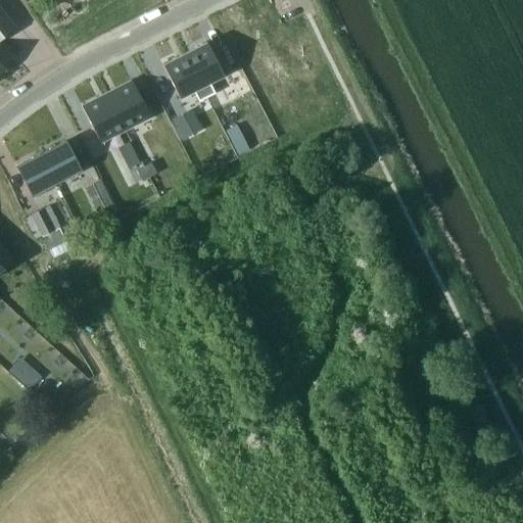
[(0,73),(3,70),(0,65),(0,39),(15,29),(0,9),(0,73)]
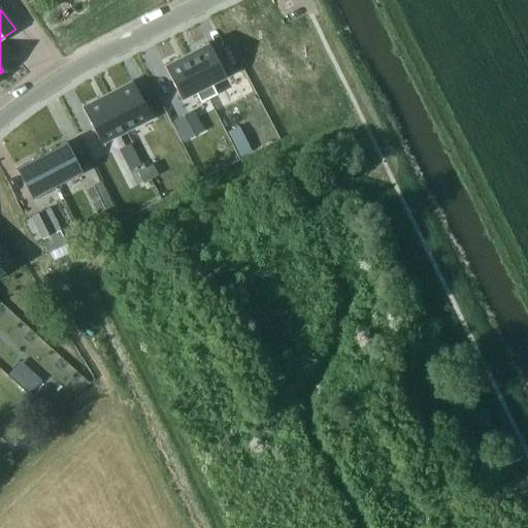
[(208,42),(186,54),(208,98),(217,94),(211,84),(225,76),(208,42)]
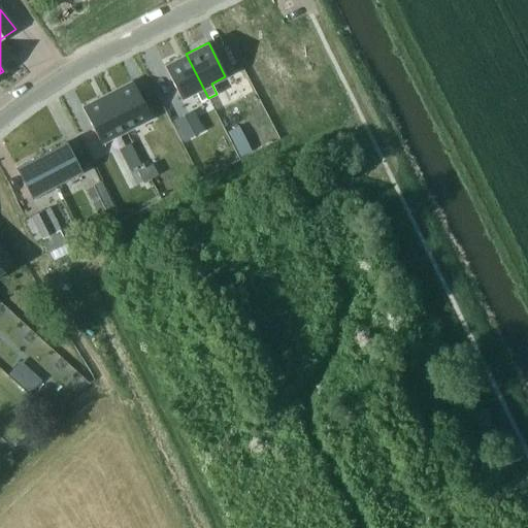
[(186,54),(164,65),(180,99),(195,92),(200,102),(208,98),(186,54)]
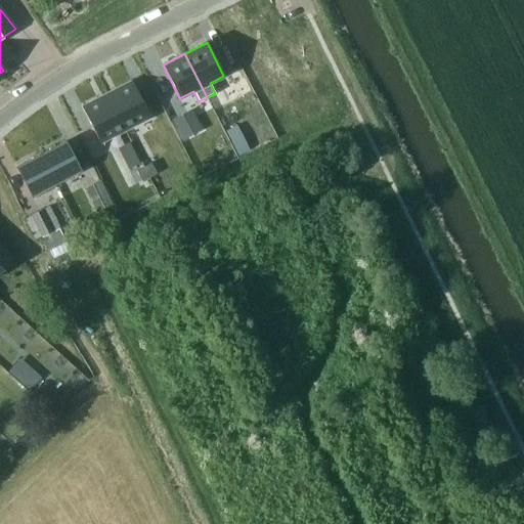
[(279,85),(291,114),(313,105),(301,77),(279,85)]
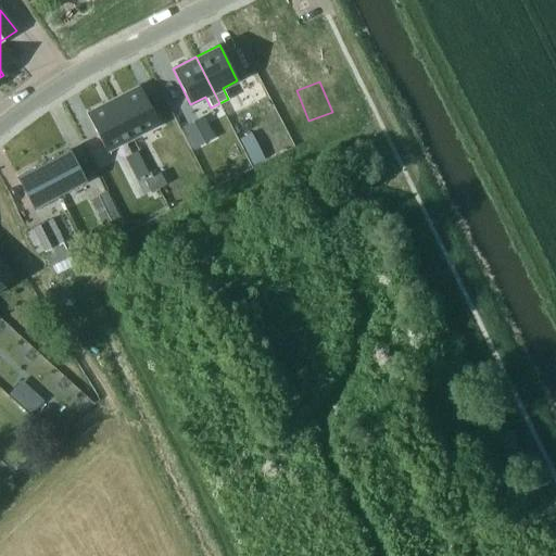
[(139,86),(113,99),(133,138),(159,125),(139,86)]
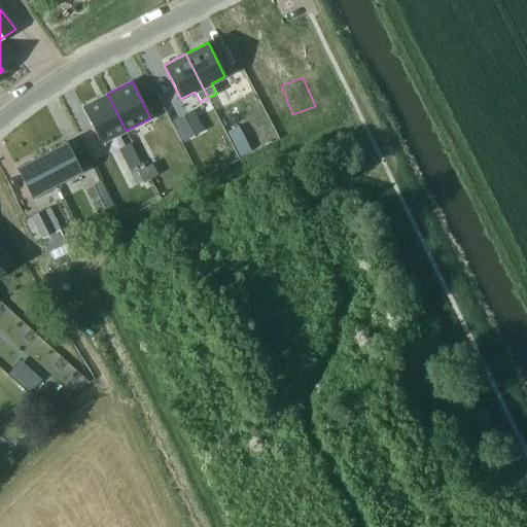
[(92,102),(82,107),(101,144),(126,131),(107,94),(92,102)]
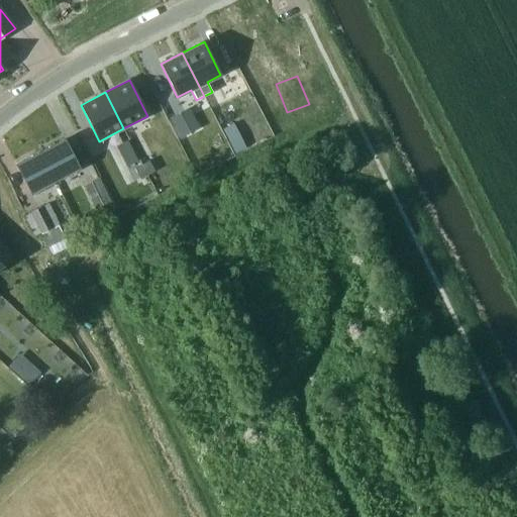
[(200,128),(191,112),(172,122),(181,138),(200,128)]
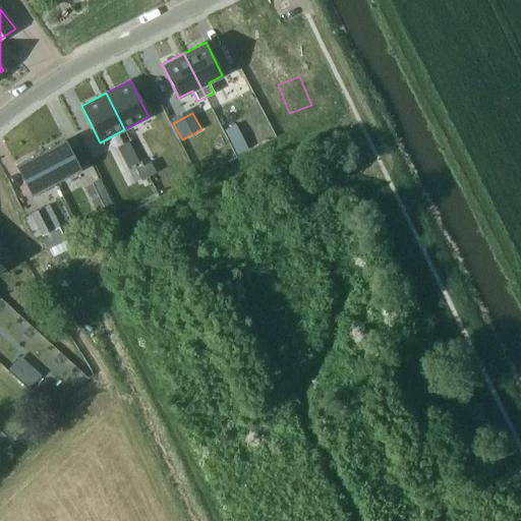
[(248,150),(240,134),(230,140),(238,156),(248,150)]
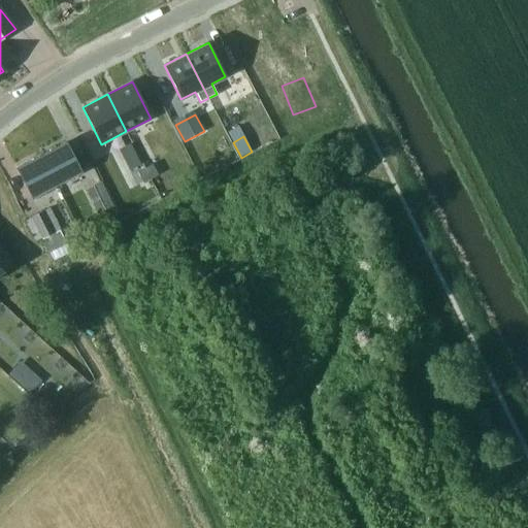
[(65,143),(41,156),(56,185),(79,172),(65,143)]
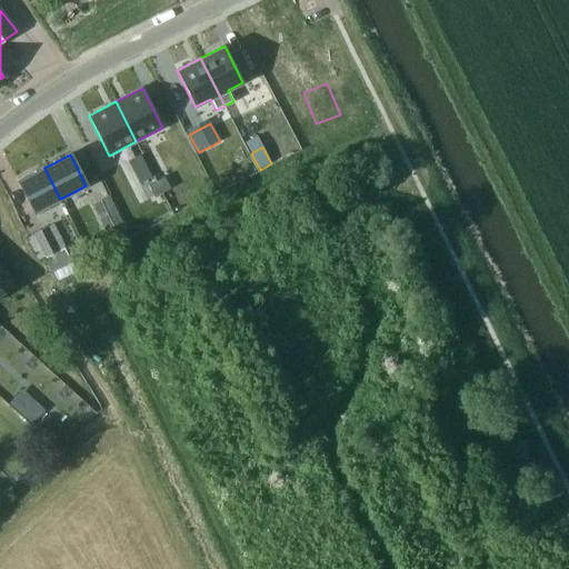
[(60,199),(45,168),(19,181),(35,212),(60,199)]
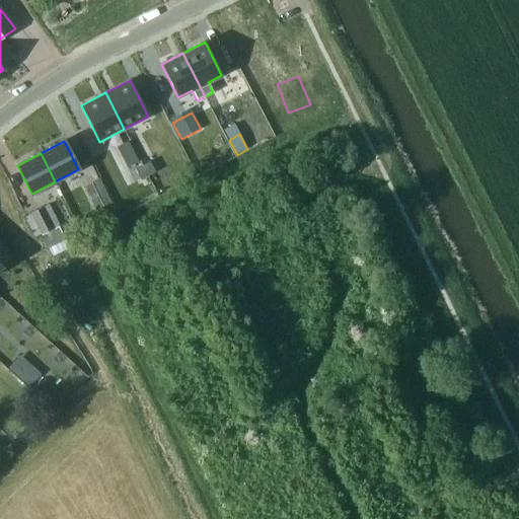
[(136,161),(147,183),(153,180),(142,158),(136,161)]
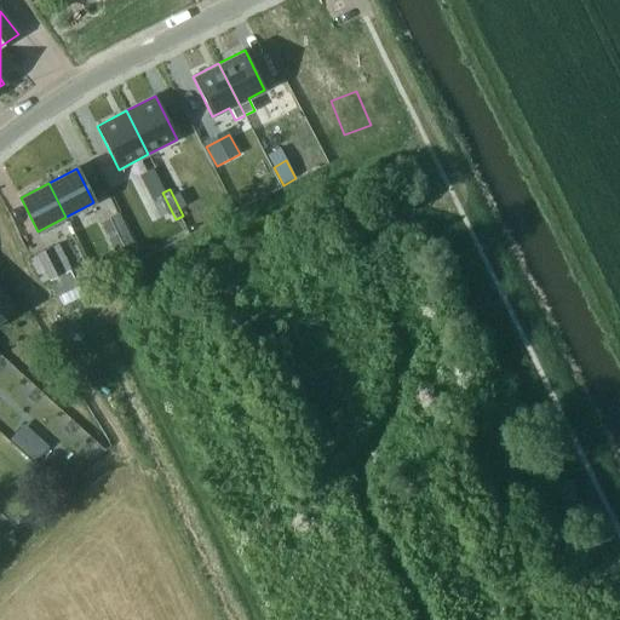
[(168,223),(176,219),(162,193),(155,196),(168,223)]
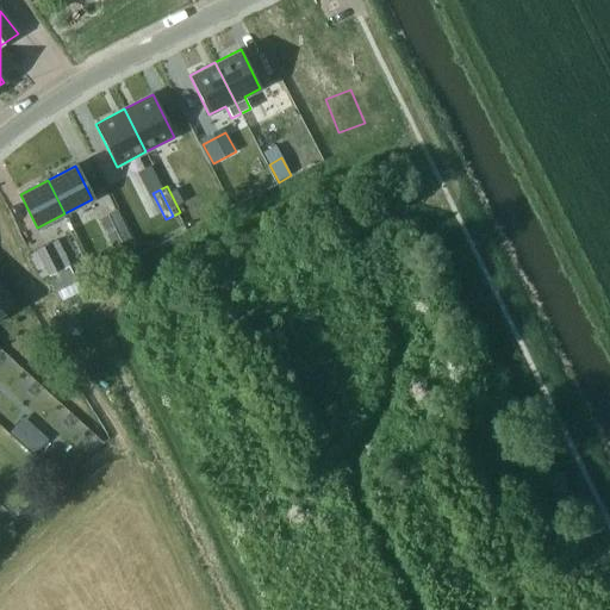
[(99,219),(113,248),(132,238),(118,210),(99,219)]
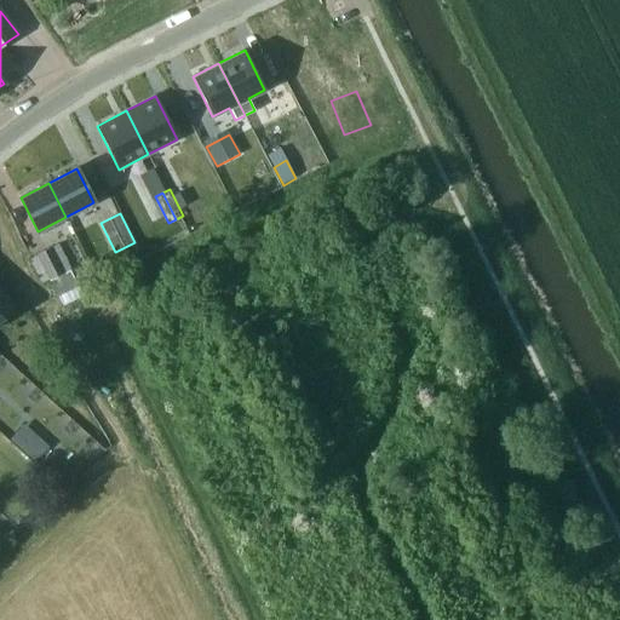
[(72,271),(58,245),(29,259),(42,286),(51,281),(72,271)]
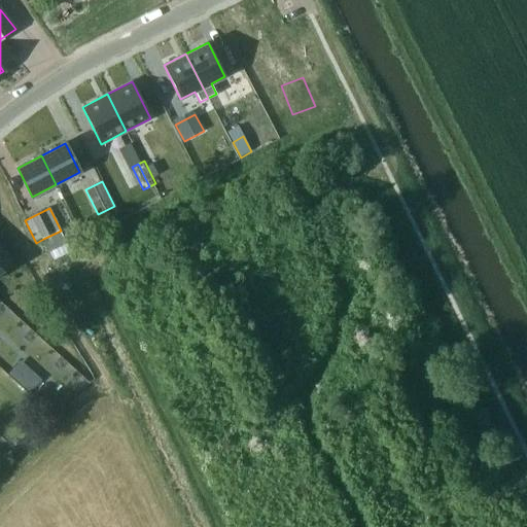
[(61,231),(43,239),(49,252),(67,244),(61,231)]
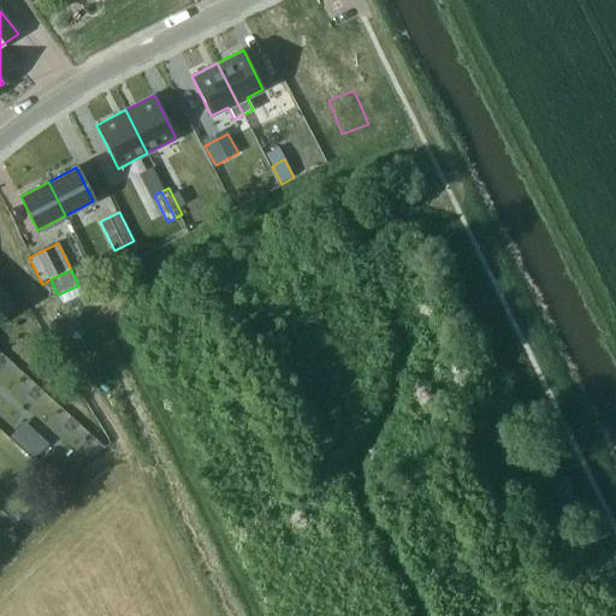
[(37,434),(24,450),(34,460),(48,444),(37,434)]
